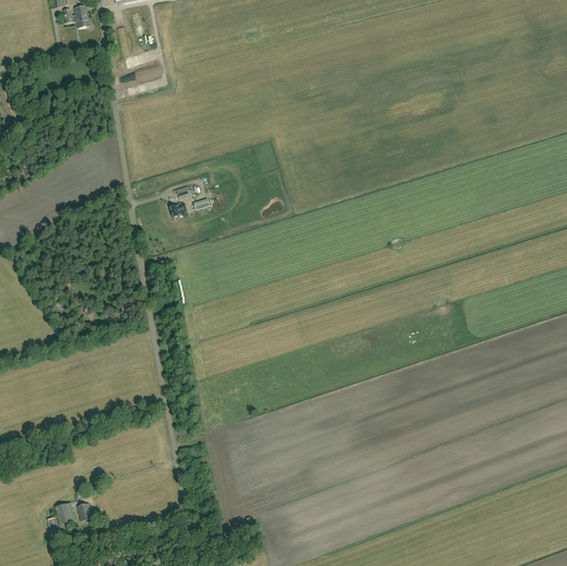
[(88,23),(85,5),(72,6),(73,12),(70,13),(69,7),(61,8),(63,21),(73,20),(75,19),(76,26),(88,23)]
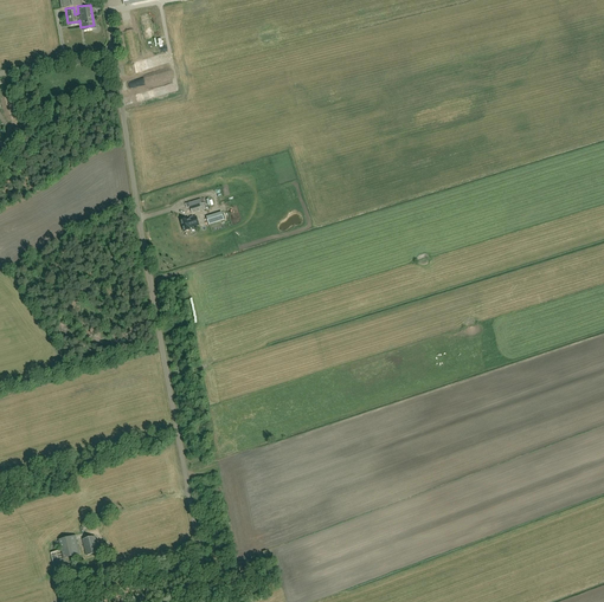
[(199,200),(198,196),(187,200),(186,199),(182,200),(185,205),(188,205),(190,211),(204,206),(201,199),(199,200)]
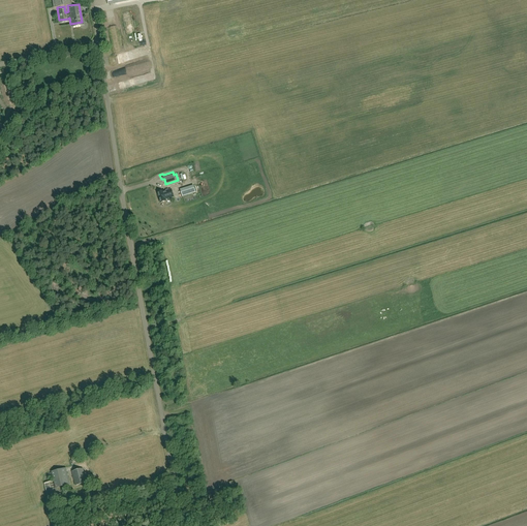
[(182,193),(195,189),(193,181),(180,185),(182,193)]
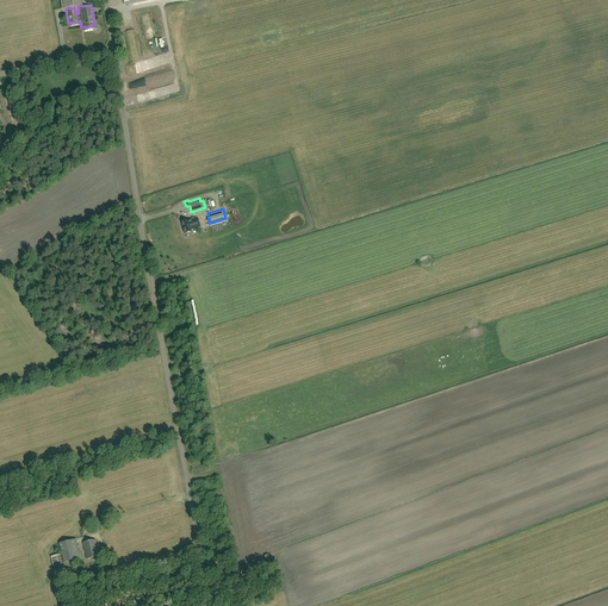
[(198,224),(196,214),(186,218),(185,217),(180,218),(184,230),(188,229),(188,226),(198,224)]
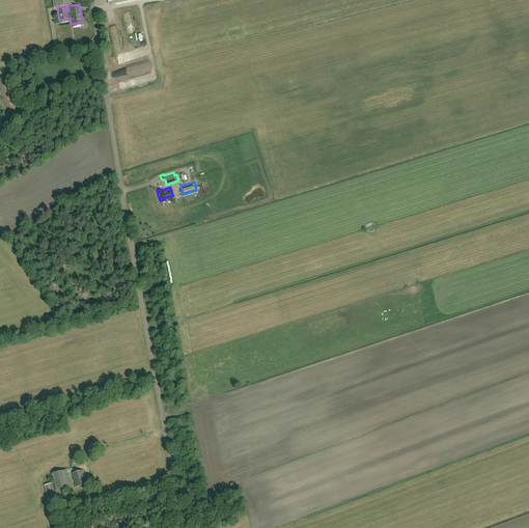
[(64,467),(58,468),(49,470),(52,479),(43,481),(46,498),(56,496),(54,487),(68,483),(64,467)]
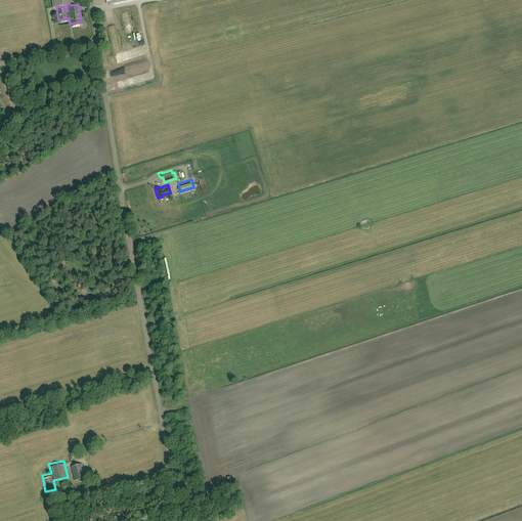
[(73,478),(84,475),(80,461),(70,464),(73,478)]
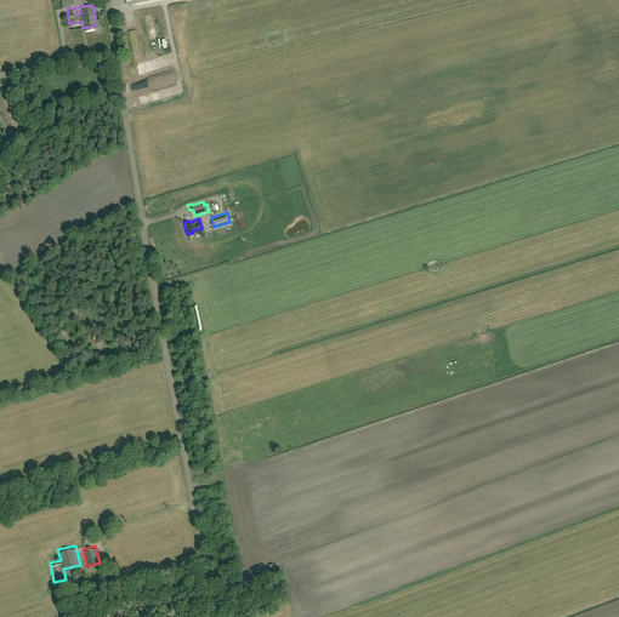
All buildings are outlined.
